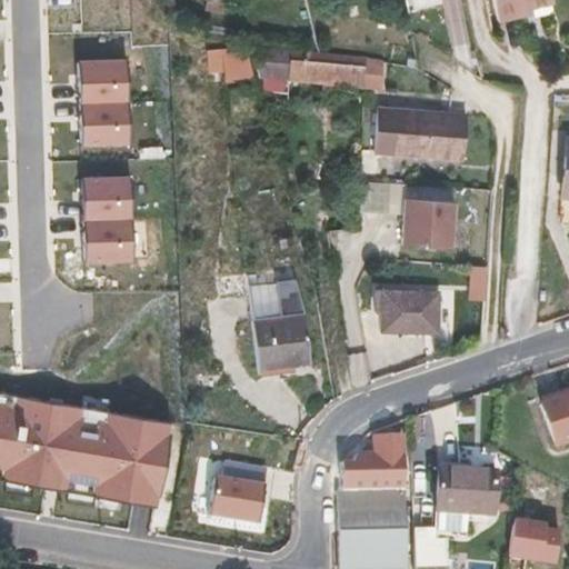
[(552,0),(492,0),(497,19),(518,15),(517,9),(552,0)]
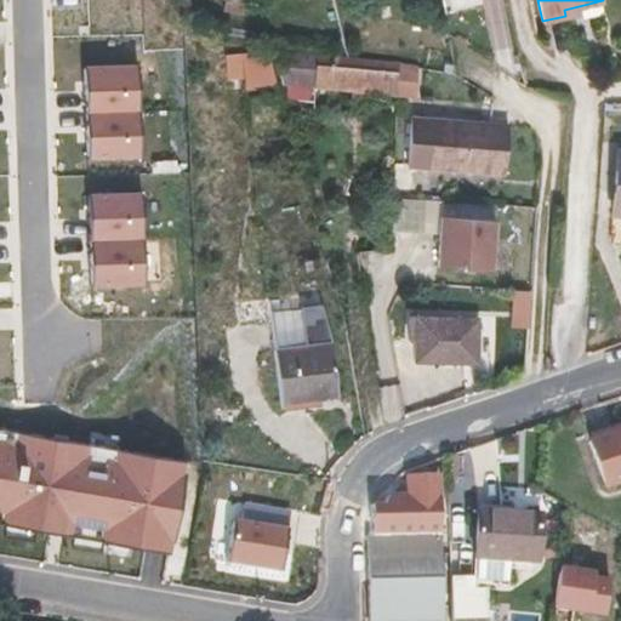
[(275,84),(267,49),(241,51),(246,86),(275,84)]
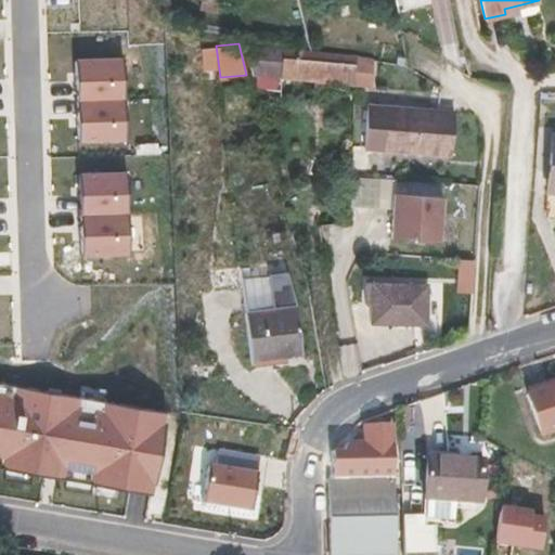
[(279,78),(355,86),(356,57),(356,54),(309,50),(245,43),(249,57),(281,61),(279,78)]
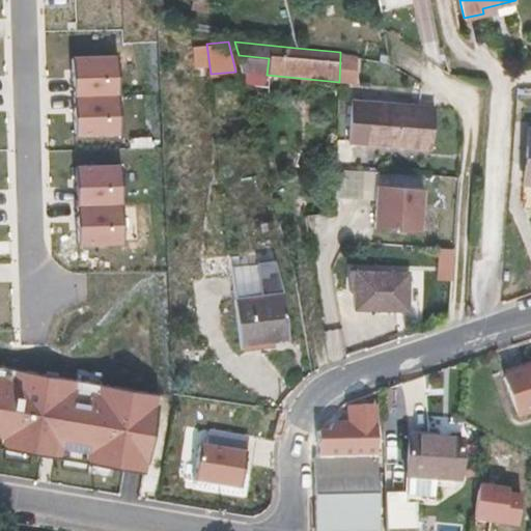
[(119,93),(118,55),(73,56),(74,95),(119,93)]
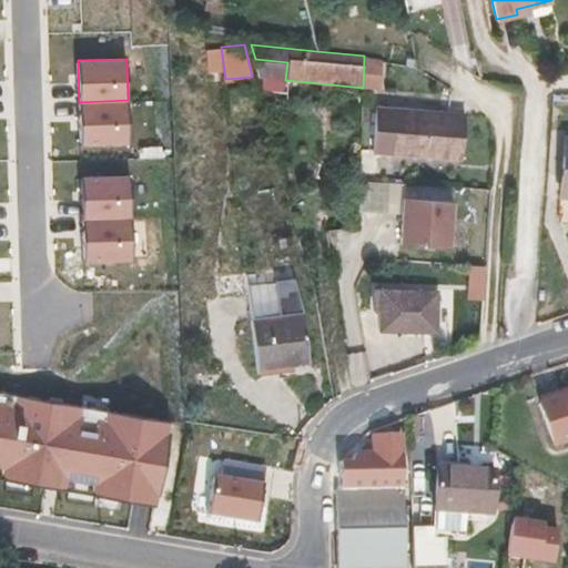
[(363,88),(363,89),(383,90),(385,60),(364,59),(363,88)]
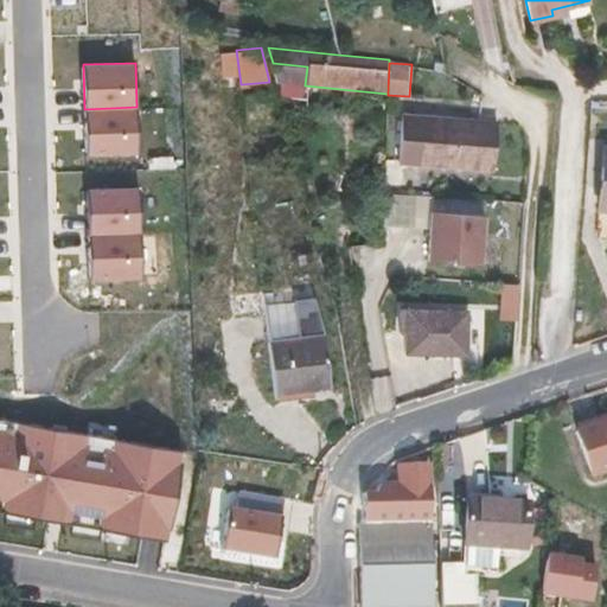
[(136,107),(84,109),(85,153),(138,152),(136,107)]
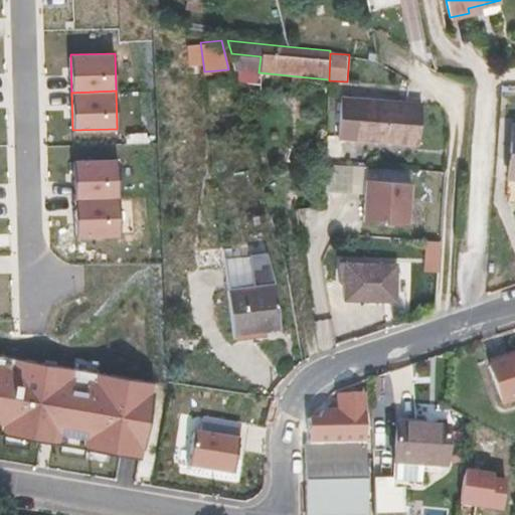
[(418,144),(422,103),(340,96),(336,138),(418,144)]
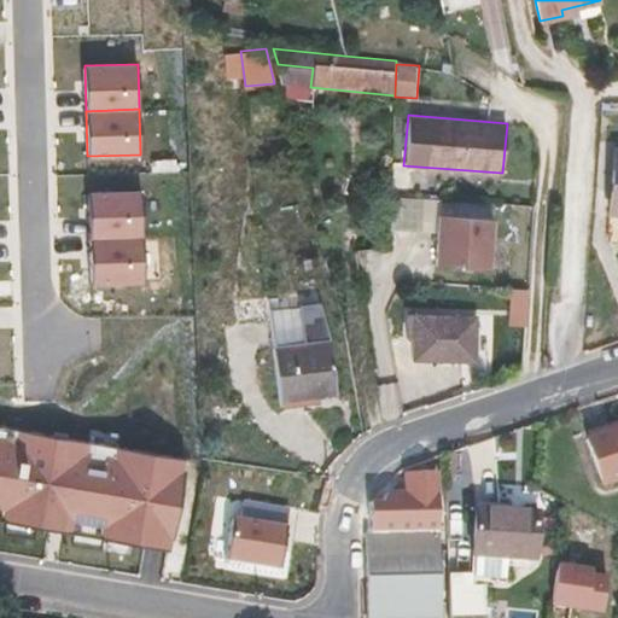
[(141,191),(88,192),(89,238),(143,237),(141,191)]
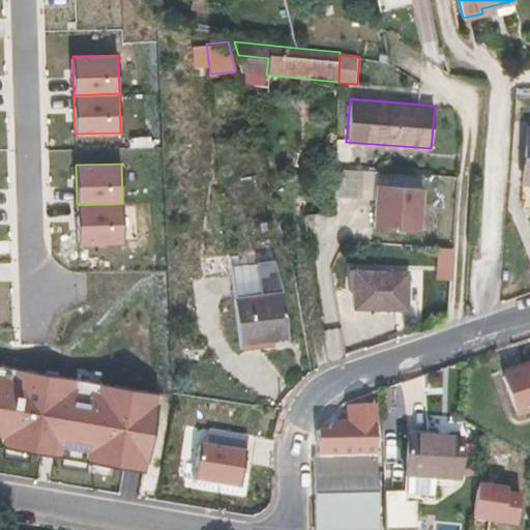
[(423,189),(378,185),(374,228),(420,231),(423,189)]
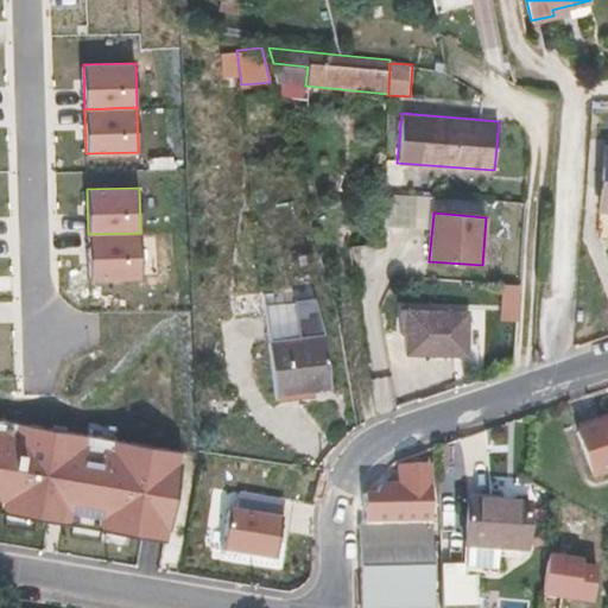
[(140,233),(88,234),(89,276),(141,274),(140,233)]
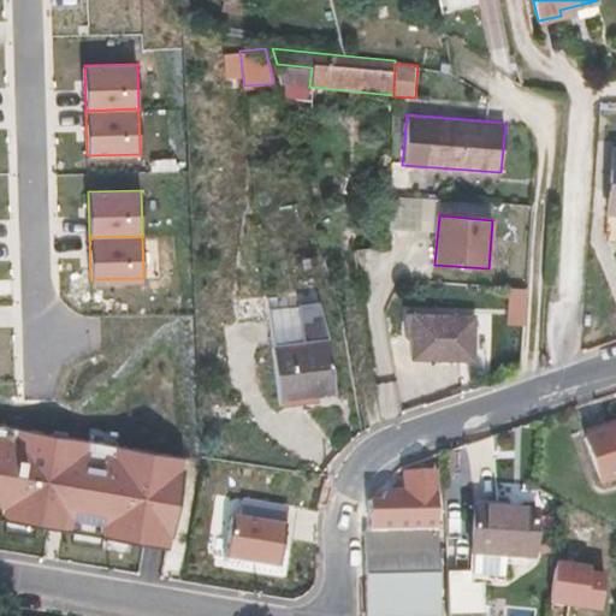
[(325,301),(268,308),(280,403),(337,396),(325,301)]
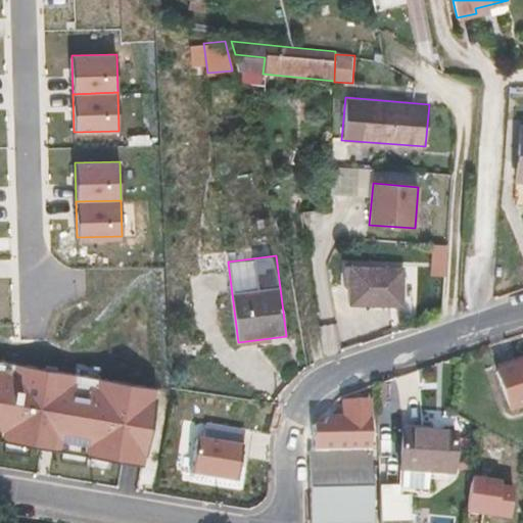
[(401,304),(402,269),(345,267),(345,283),(349,283),(349,303),(401,304)]
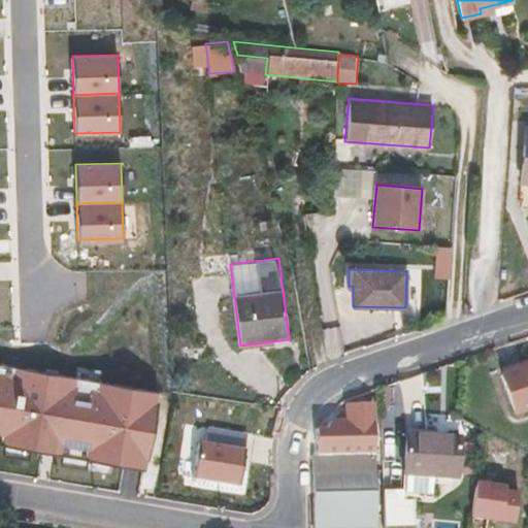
[(527,409),(527,362),(500,372),(515,416),(527,409)]
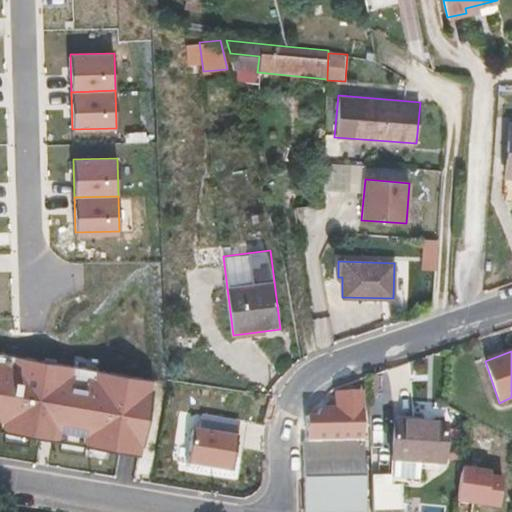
[(155,379),(0,353),(0,431),(142,455),(144,446),(145,446),(154,390),(153,389),(155,379)]
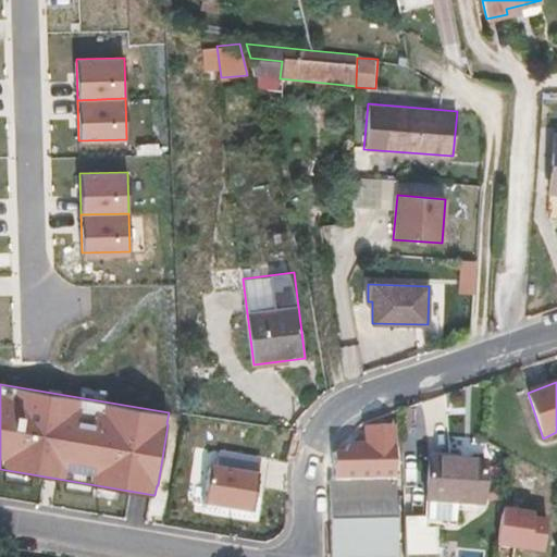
[(398,556),(395,423),(364,424),(366,443),(343,444),(343,449),(334,450),(334,480),(330,480),(331,556),(398,556)]
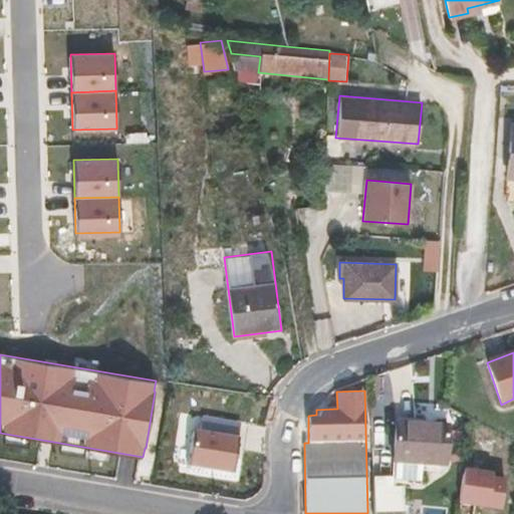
[(242,423),(204,418),(202,432),(195,431),(190,467),(235,473),(242,423)]
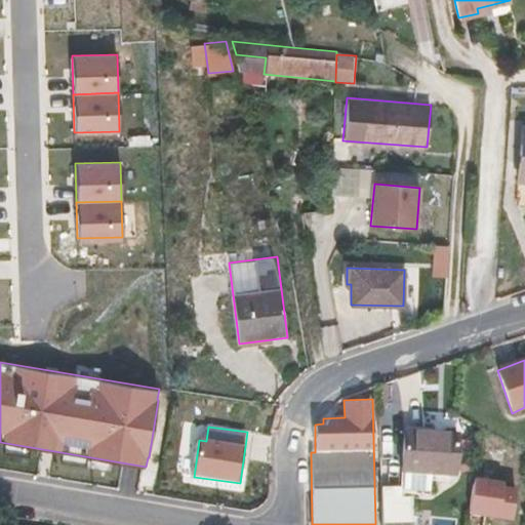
[(454,475),(457,433),(405,430),(401,471),(404,472),(414,472),(425,473),(454,475)]
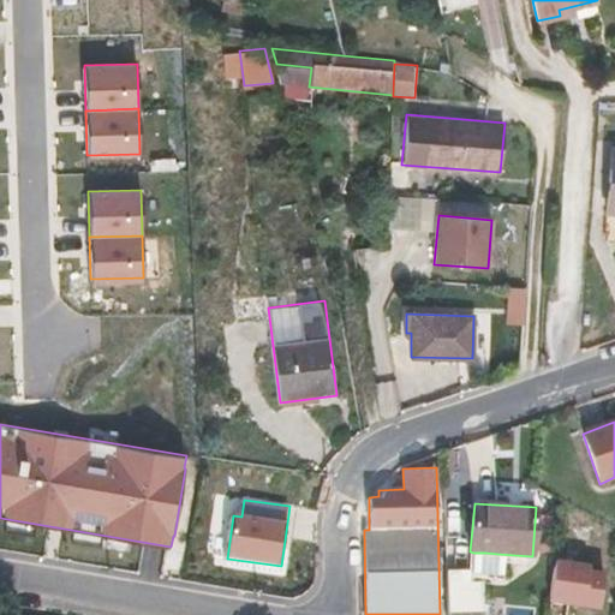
[(496,572),(497,554),(485,553),(473,553),(472,571),(496,572)]
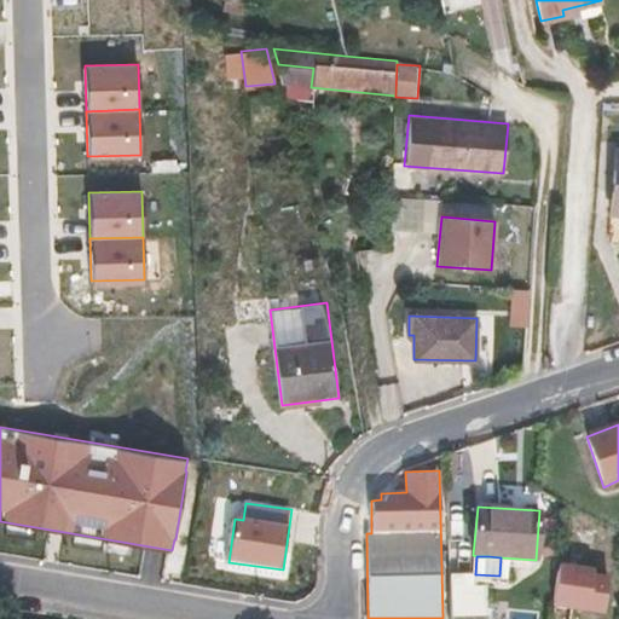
[(609,573),(557,565),(551,605),(618,614),(618,580),(608,579),(609,573)]
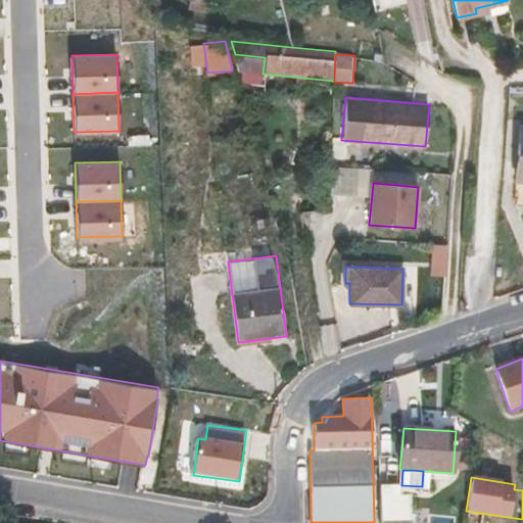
[(399,485),(380,486),(380,500),(380,522),(411,522),(410,495),(399,496),(399,485)]
